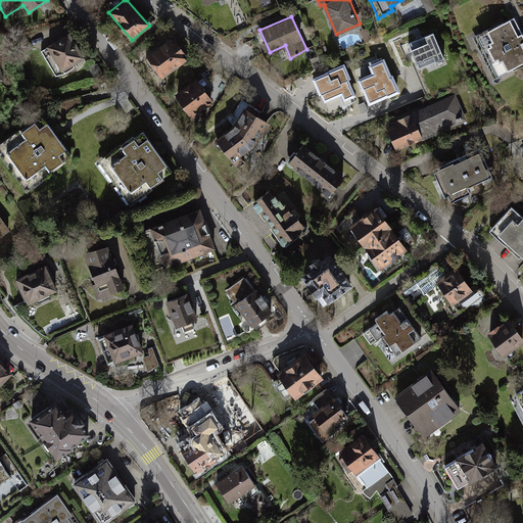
[(522,63),(522,33),(515,18),(474,38),(494,80),(522,63)]
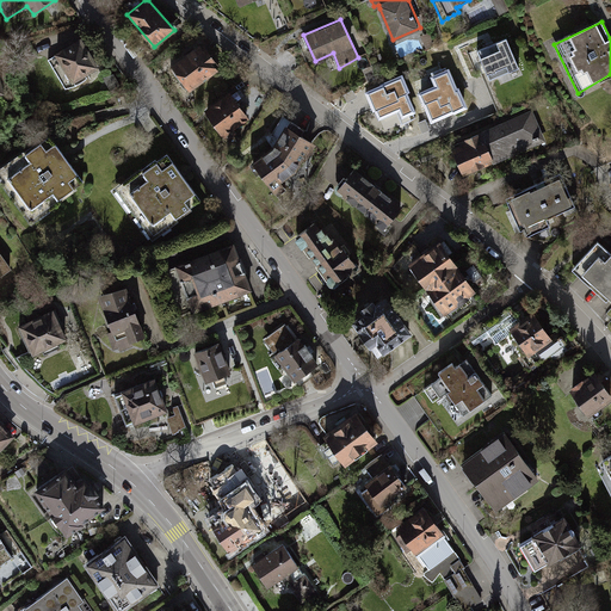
[(100,67),(81,37),(54,54),(54,56),(48,60),(65,90),(78,87),(76,84),(88,78),(86,75),(100,67)]
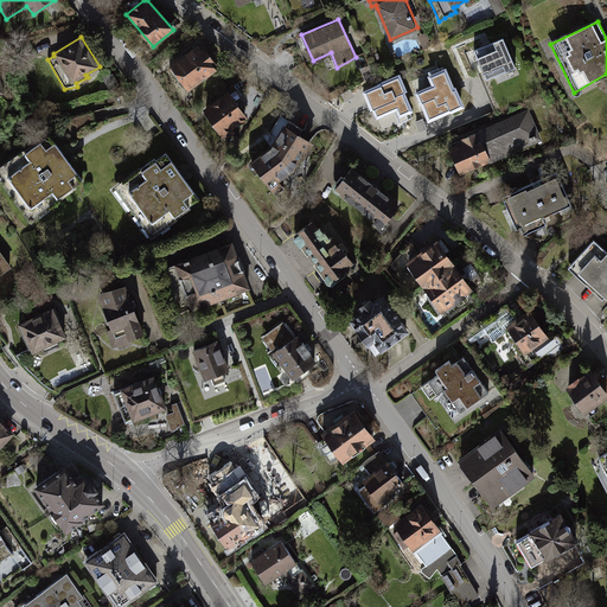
[(504,40),(475,52),(487,82),(516,70),(504,40)]
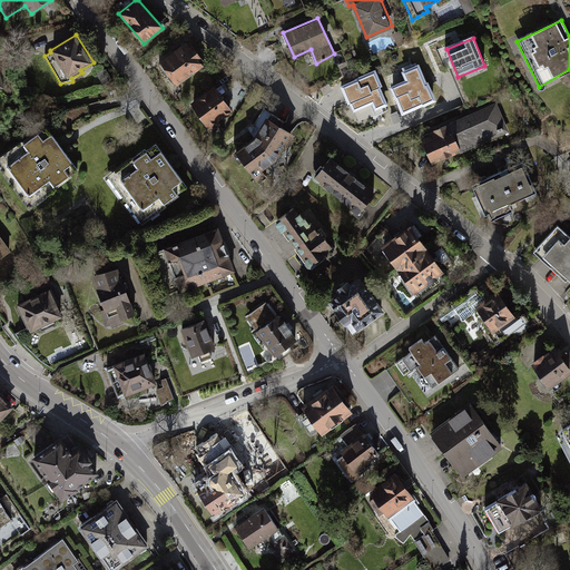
[(190,43),(163,62),(178,85),(206,66),(190,43)]
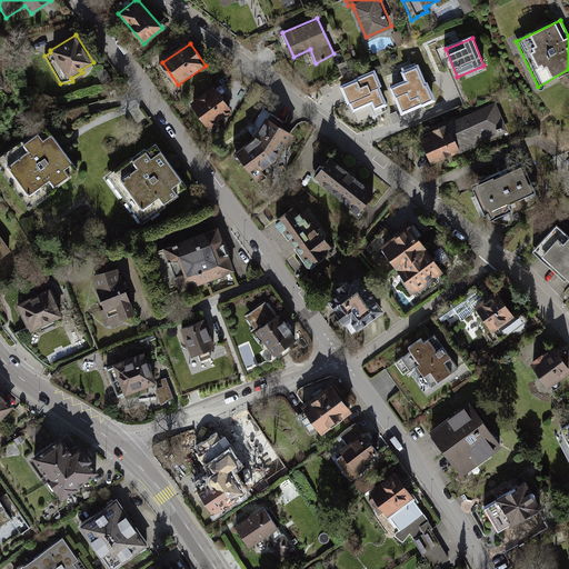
[(217,89),(193,107),(207,128),(232,109),(217,89)]
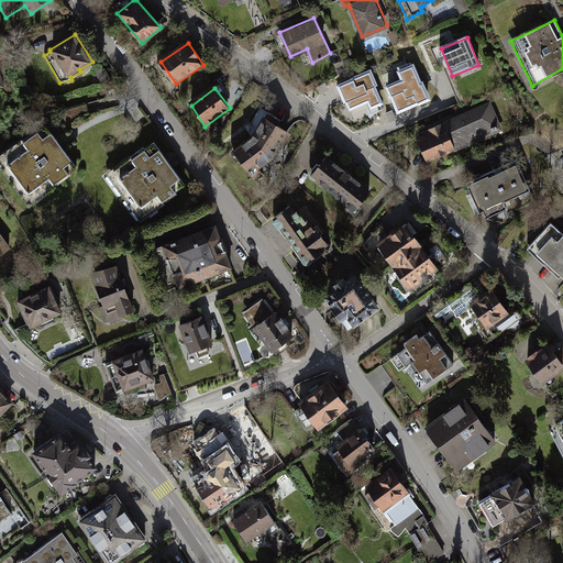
[(489,100),(440,123),(453,153),(504,131),(489,100)]
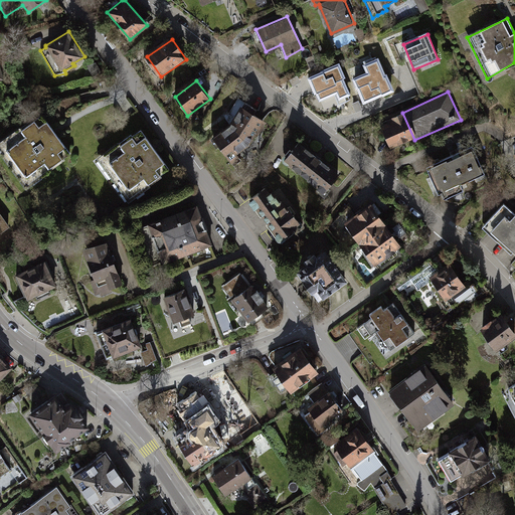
[(211,138),(229,160),(251,144),(267,123),(241,105),(230,126),(211,138)]
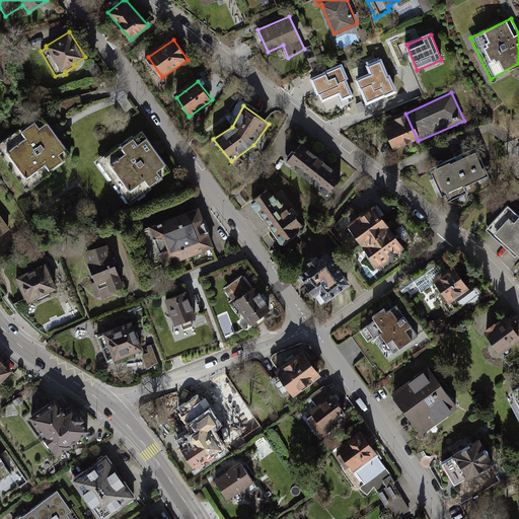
[(405,114),(379,126),(392,152),(418,141),(405,114)]
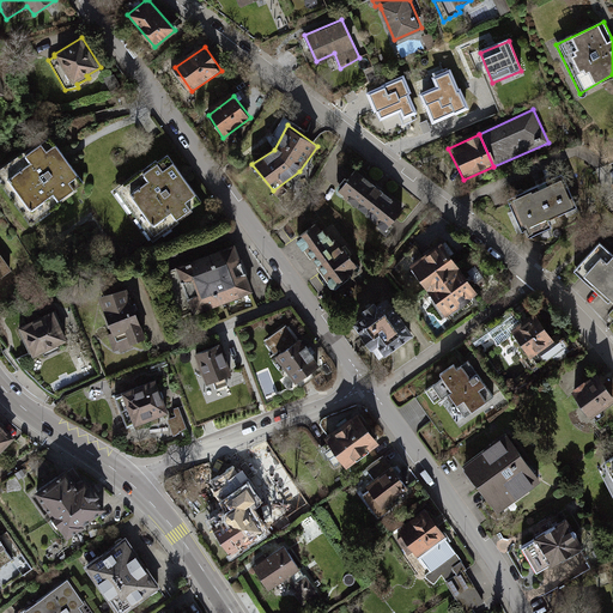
[(23,156),(0,171),(0,183),(30,224),(60,201),(76,189),(85,182),(79,175),(76,170),(59,147),(55,144),(49,135),(40,143),(23,156)]
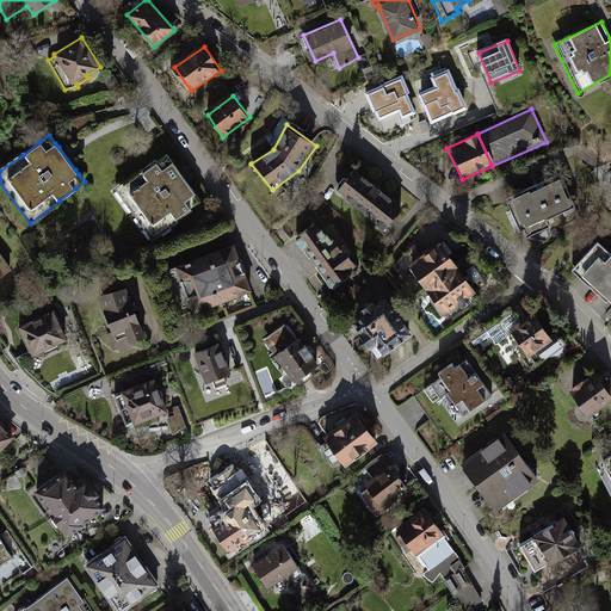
[(139,172),(115,187),(152,240),(205,205),(197,193),(191,185),(179,167),(174,160),(167,152),(155,160),(139,172)]
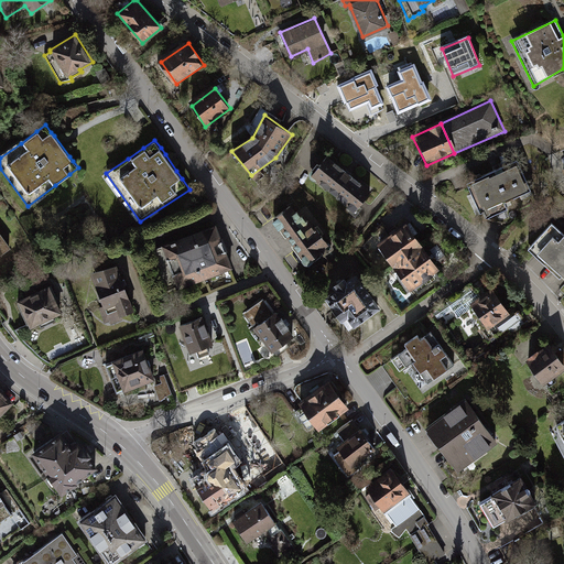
[(372,190),(326,152),(307,175),(354,213),(372,190)]
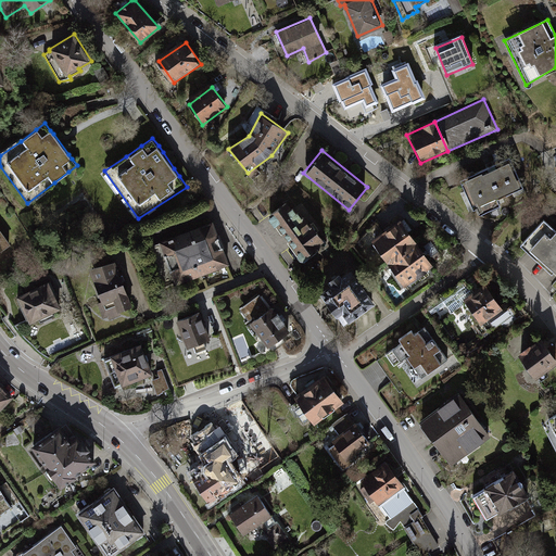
[(508,161),(458,181),(470,212),(521,191),(508,161)]
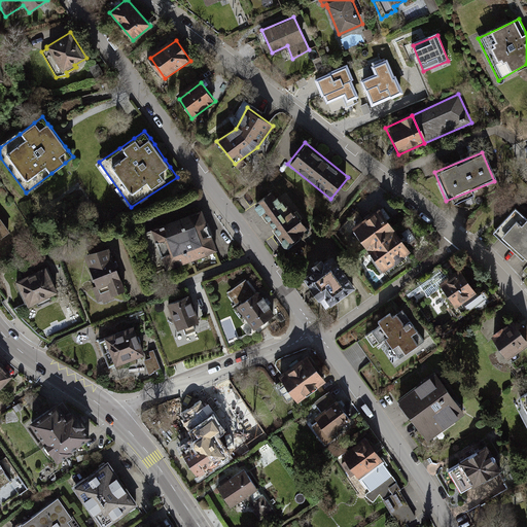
[(273,191),(253,205),(287,249),(302,240),(299,236),(307,230),(301,219),(294,222),(273,191)]
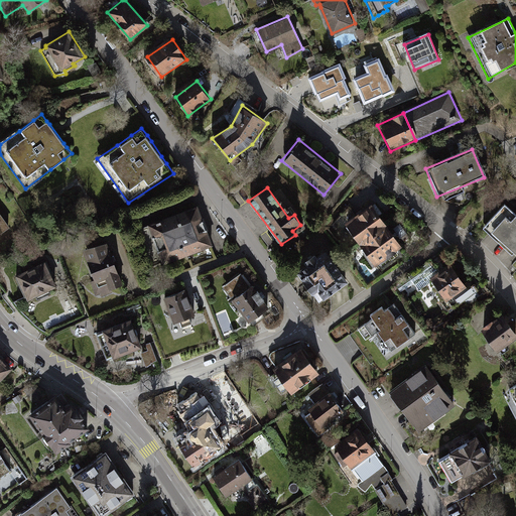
[(483,227),(513,254),(515,251),(515,249),(515,213),(505,204),(483,227)]
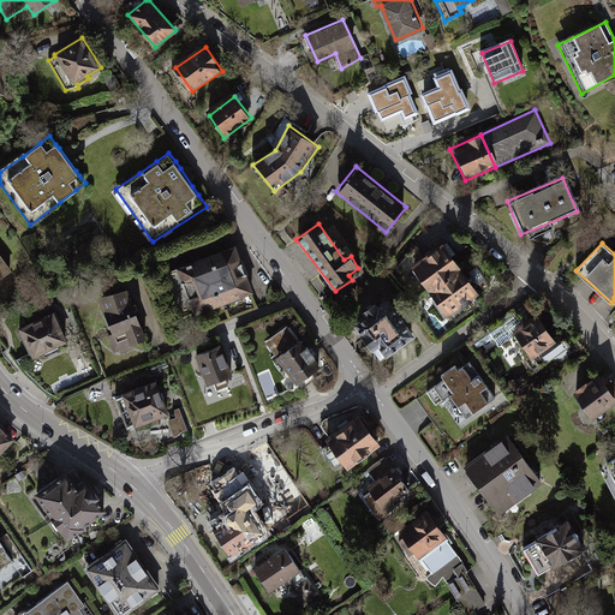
[(236,245),(177,267),(195,314),(254,292),(236,245)]
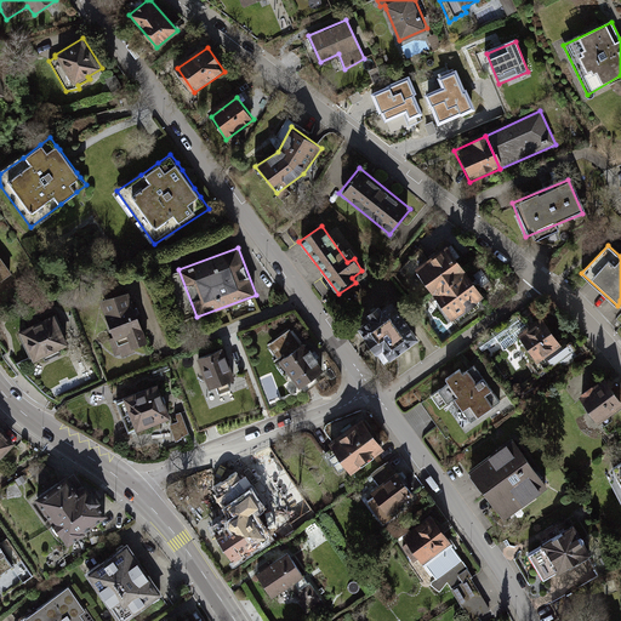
[(429,300),(462,274),(442,250),(411,273),(429,300)]
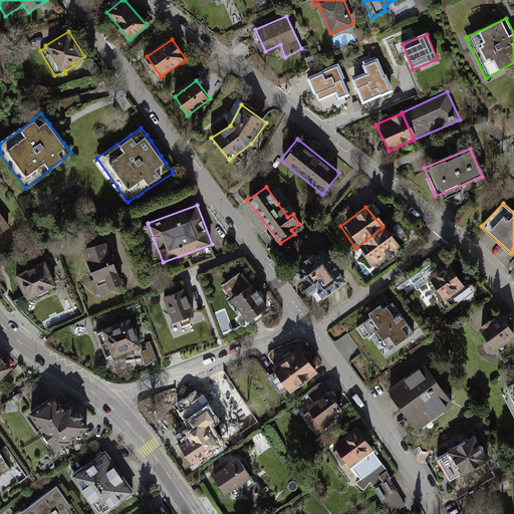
[(0,232),(9,226),(0,213),(0,232)]
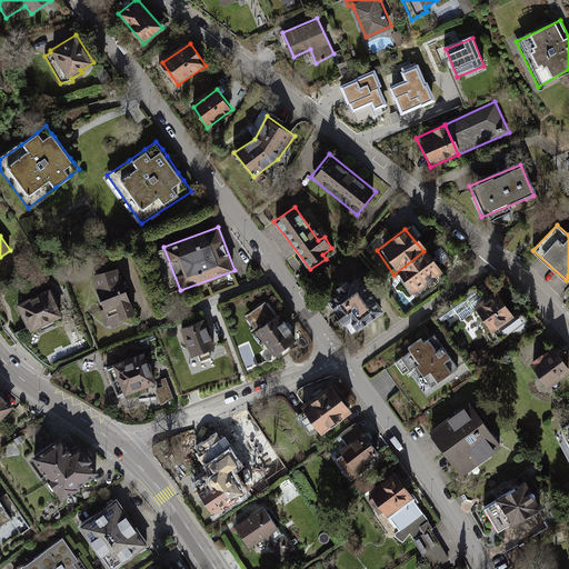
[(441,276),(423,251),(393,275),(409,298),(441,276)]
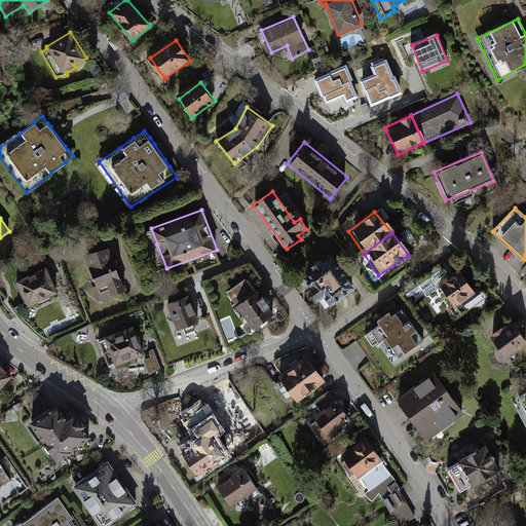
[(109,246),(83,255),(97,285),(90,287),(97,301),(112,295),(117,293),(126,290),(109,246)]
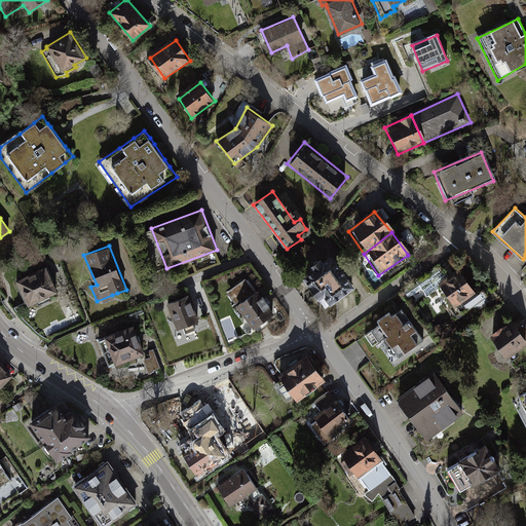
[(358,288),(336,255),(305,275),(327,307),(358,288)]
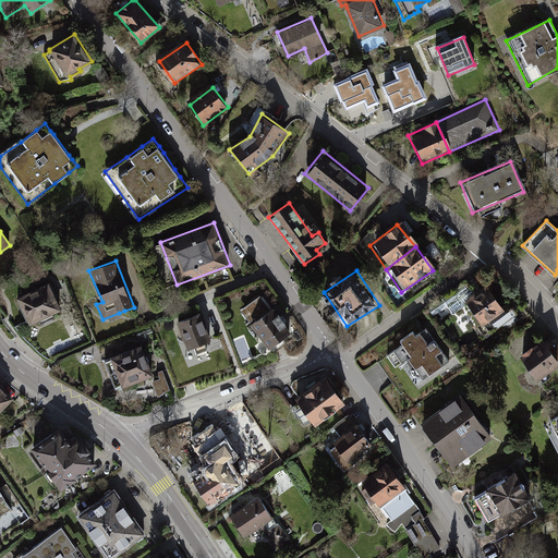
[(46,280),(11,296),(24,326),(60,310),(46,280)]
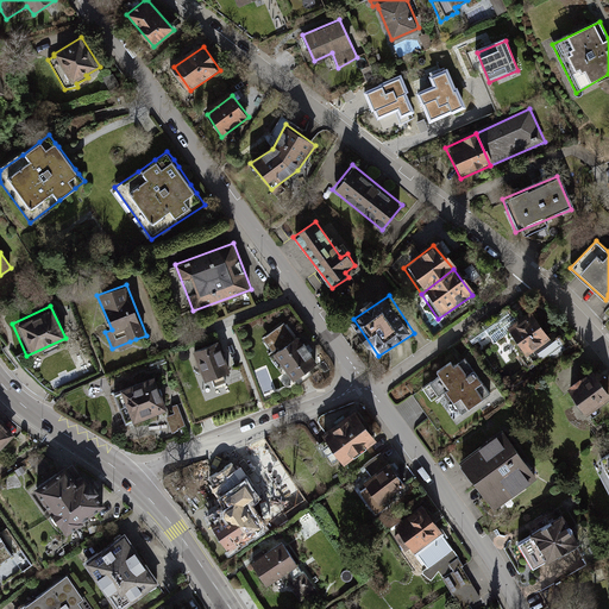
[(531,313),(504,333),(526,359),(551,340),(531,313)]
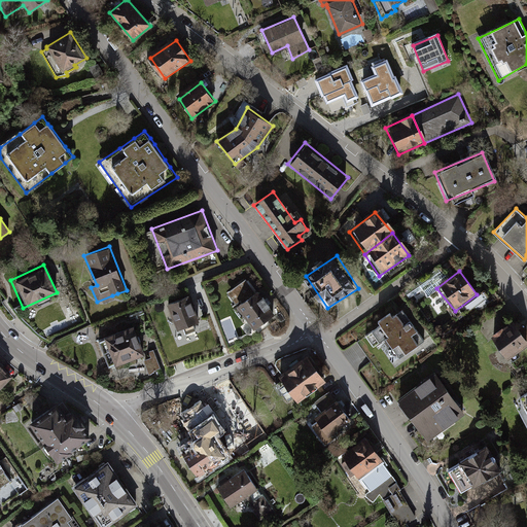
[(260,289),(255,292),(246,280),(226,293),(237,307),(240,312),(253,329),(277,313),(260,289)]
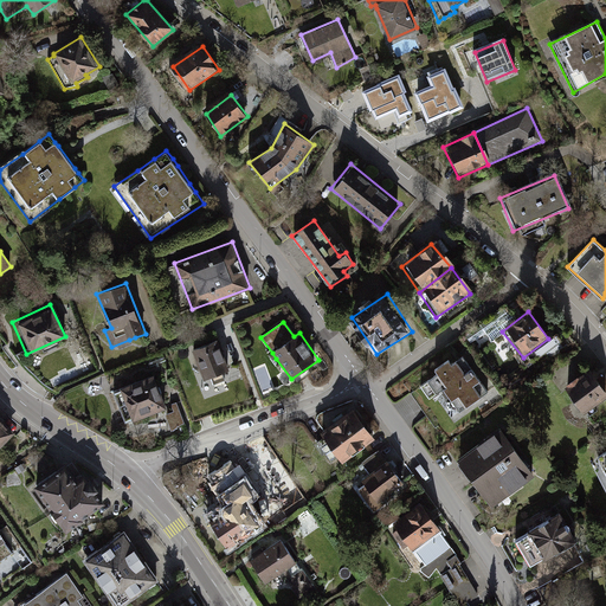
[(218,339),(191,348),(202,380),(211,376),(213,385),(225,380),(223,373),(230,369),(218,339)]
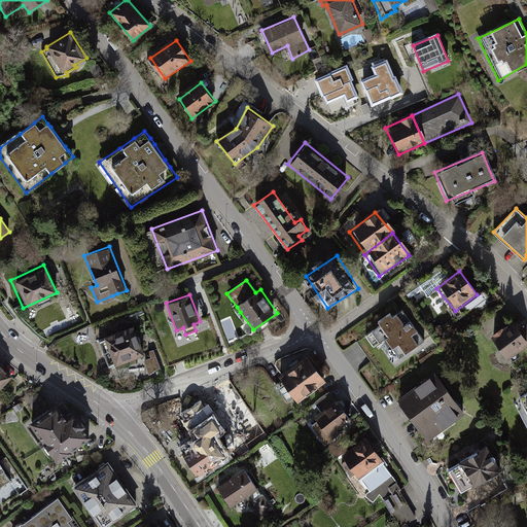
[(415,327),(405,311),(393,319),(389,314),(379,322),(382,325),(367,336),(374,345),(386,336),(400,357),(416,346),(419,343),(424,339),(418,331),(415,327)]
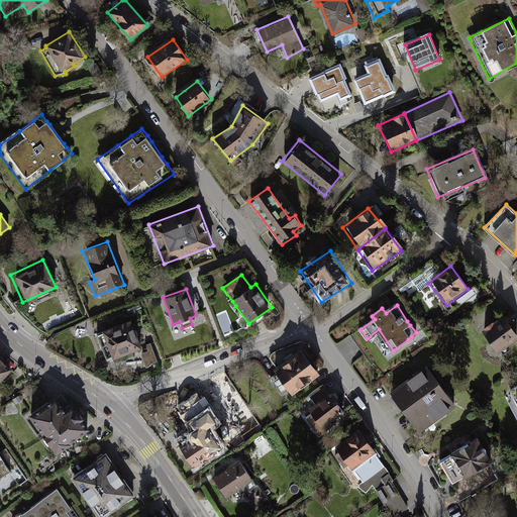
[(516,334),(504,315),(482,328),(499,351),(516,339),(516,334)]
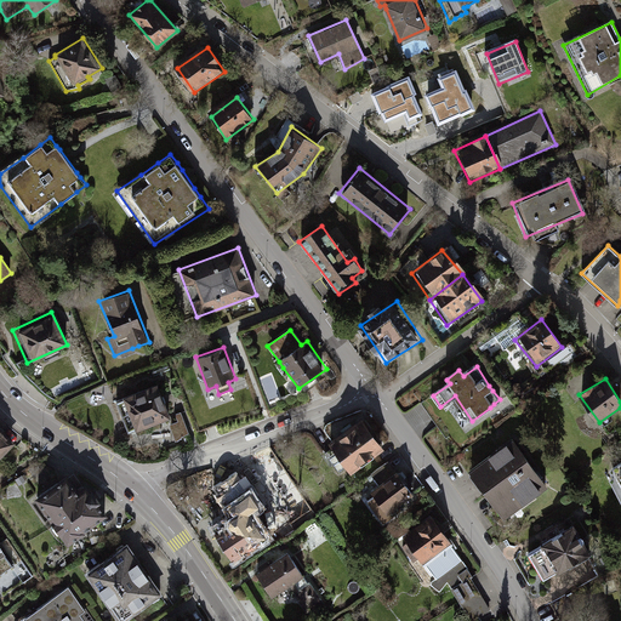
[(123,393),(114,397),(127,433),(136,431),(142,428),(170,417),(157,381),(126,392),(123,393)]
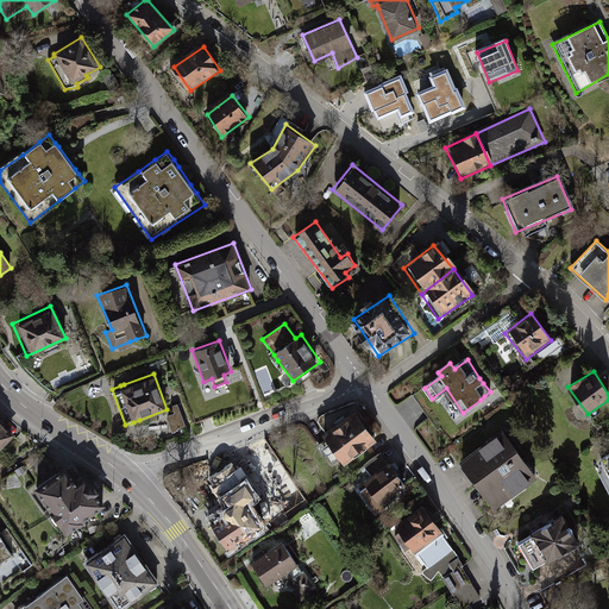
[(0,447),(17,432),(0,418),(0,447)]
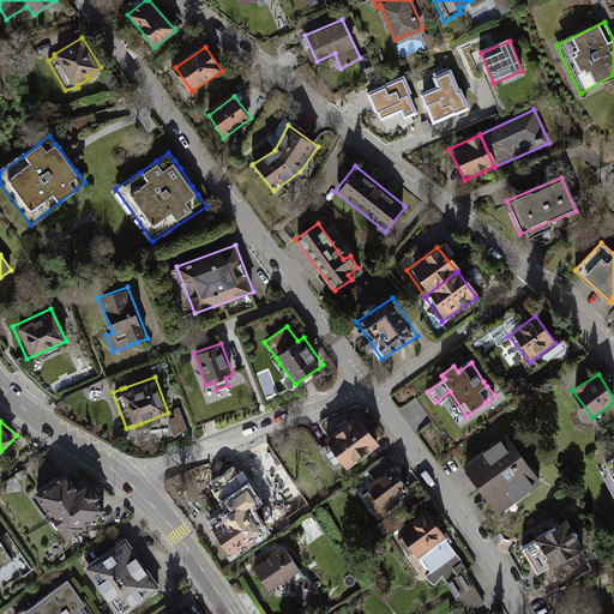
[(369,426),(336,446),(350,469),(384,449),(369,426)]
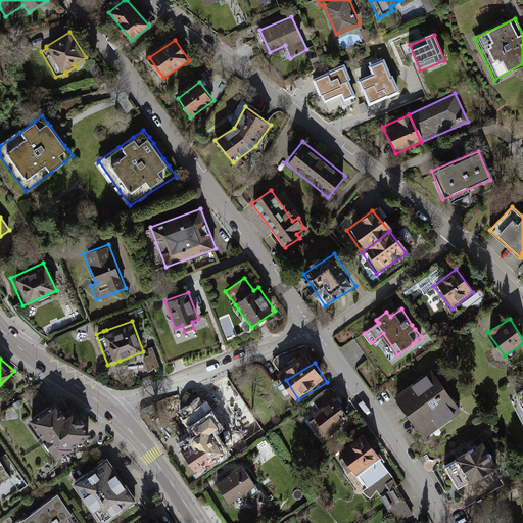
[(433,369),(394,395),(425,438),(463,412),(433,369)]
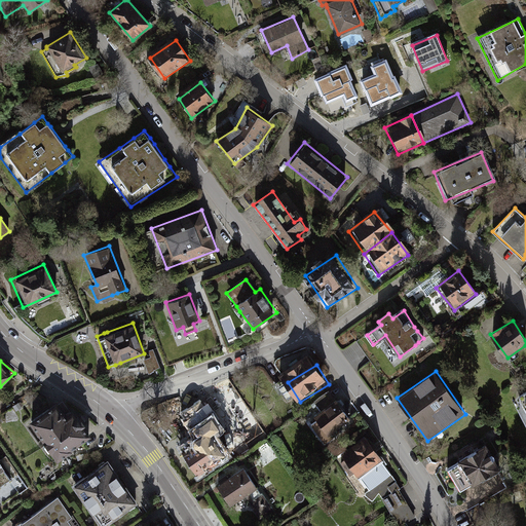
[(320,412),(314,415),(316,419),(309,424),(325,446),(331,442),(327,436),(329,435),(332,433),(349,420),(340,406),(337,401),(330,390),(313,402),(320,412)]
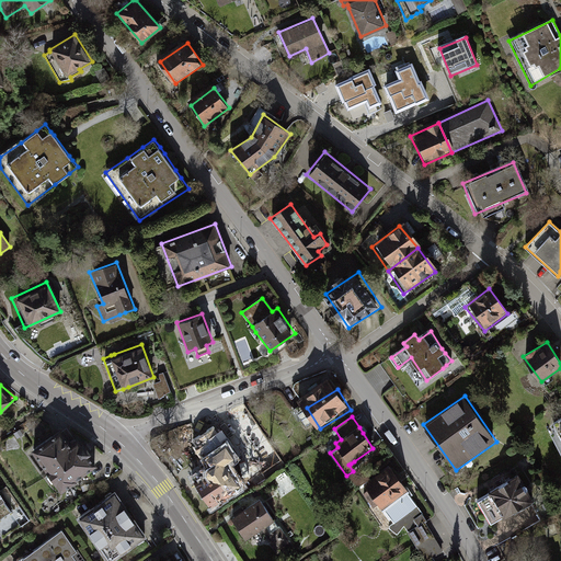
[(560,419),(554,422),(550,425),(553,431),(549,433),(560,453),(560,419)]
